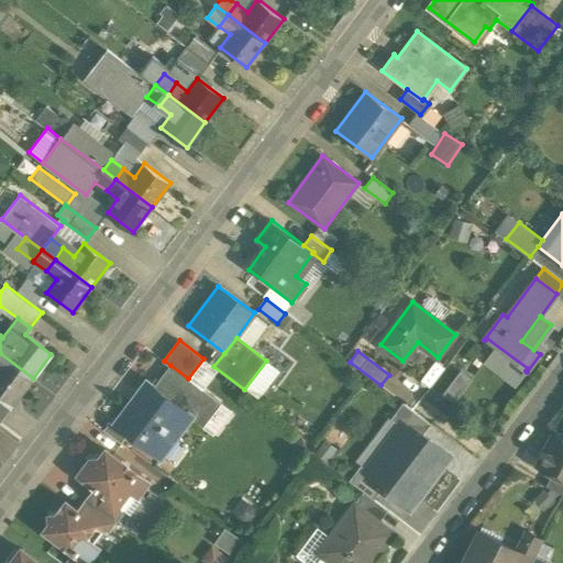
[(33,378),(0,353),(0,393),(13,404),(33,378)]
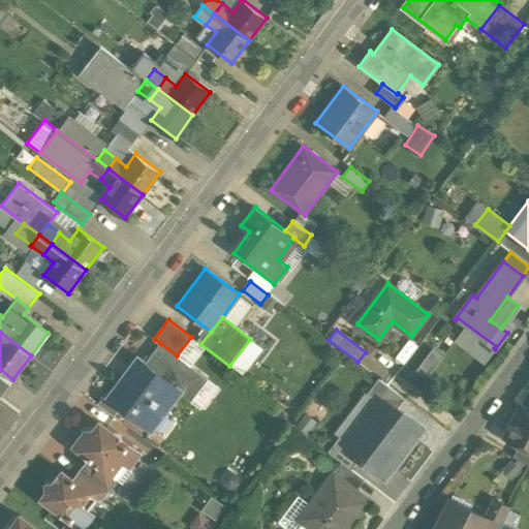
[(177,355),(160,343),(144,365),(137,360),(110,398),(151,430),(180,392),(191,400),(207,379),(177,355)]
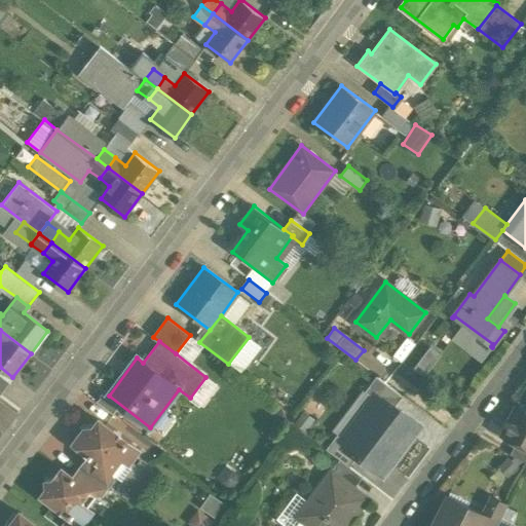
[(429,347),(414,368),(423,375),(439,354),(429,347)]
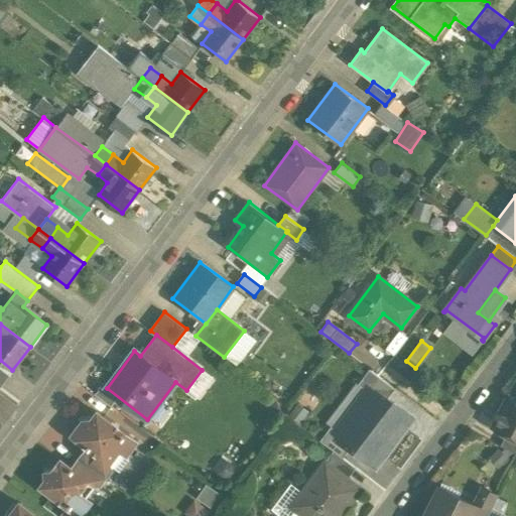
[(0,385),(9,374),(0,366),(0,385)]
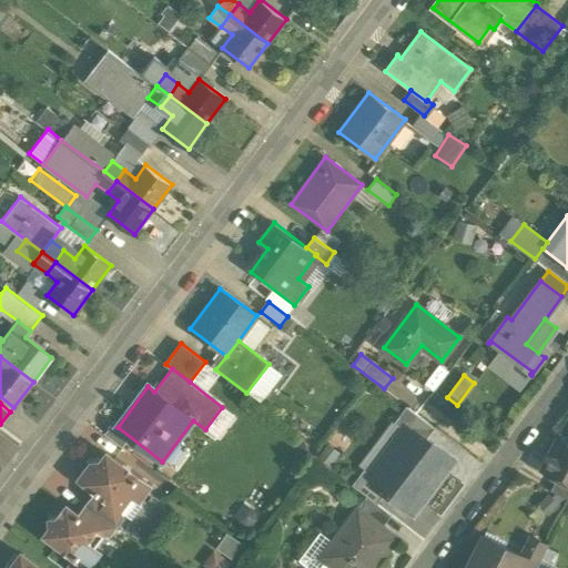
[(407,424),(426,438),(435,427),(407,406),(395,422),(403,429),(407,424)]
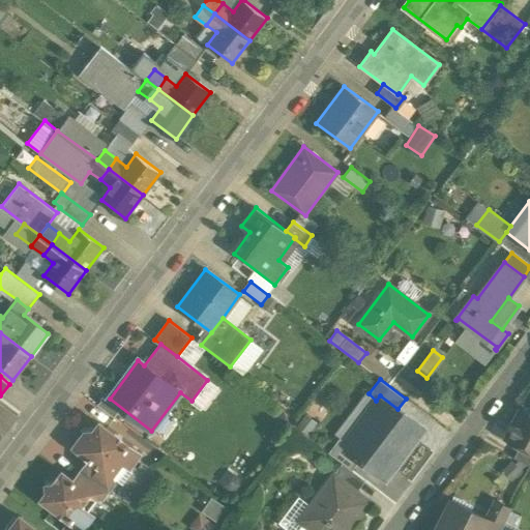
[(376,401),(361,419),(407,455),(427,432),(398,409),(380,395),(376,401)]
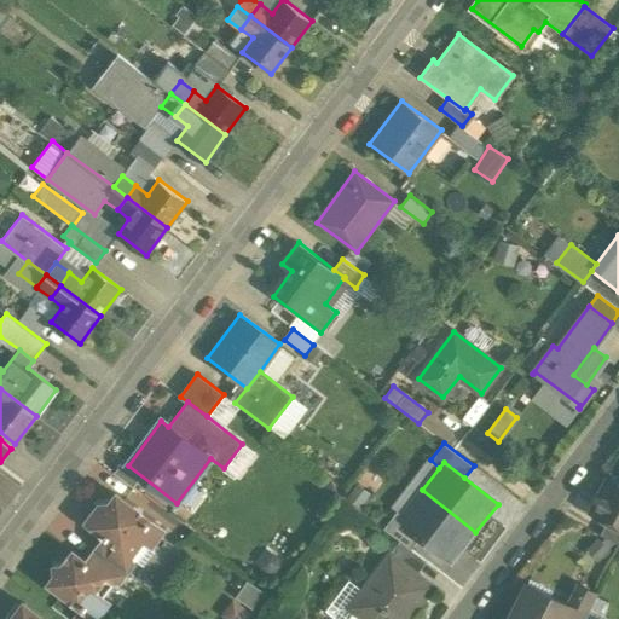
[(618,484),(609,479),(593,512),(607,519),(618,525),(618,484)]
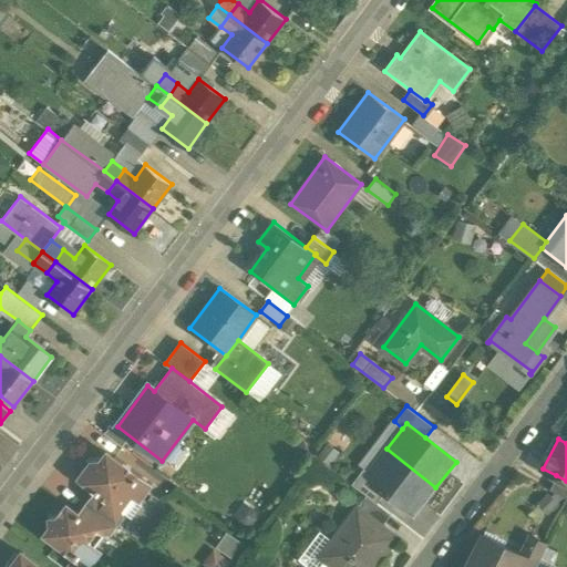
[(414,514),(435,487),(387,449),(368,472),(366,475),(385,492),(414,514)]
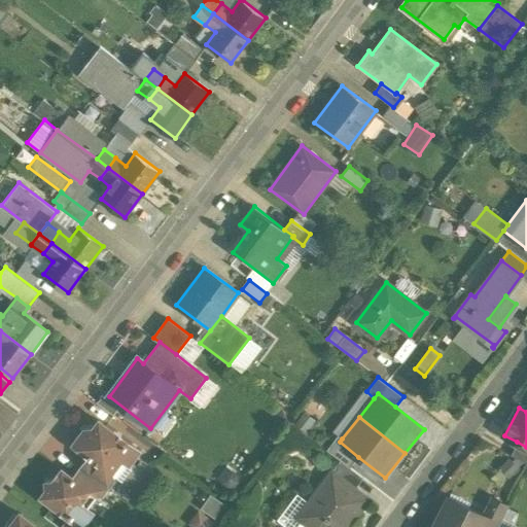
[(141,451),(99,418),(93,427),(82,428),(71,444),(88,456),(89,455),(106,469),(107,467),(113,473),(123,461),(129,466),(141,451)]
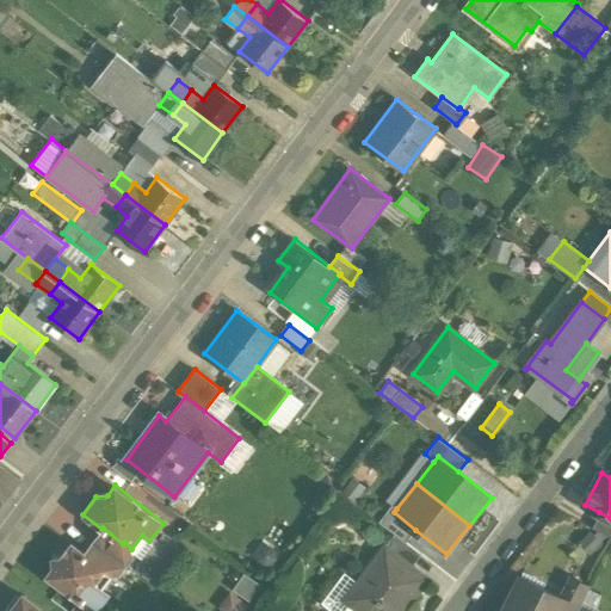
[(406,542),(415,530),(394,512),(396,508),(392,506),(380,522),(394,534),(406,542)]
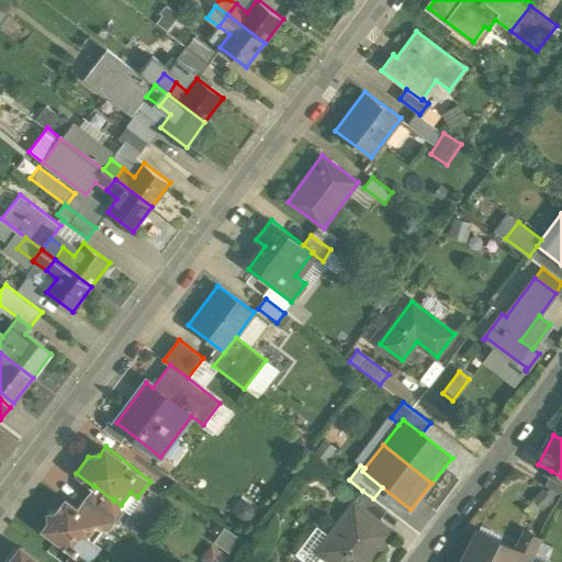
[(561,476),(551,471),(544,485),(561,493),(561,476)]
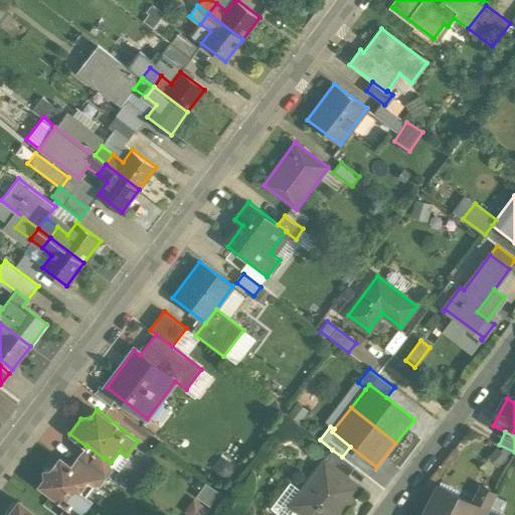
[(104,459),(87,445),(86,446),(78,456),(105,476),(112,468),(111,463),(105,457),(104,459)]
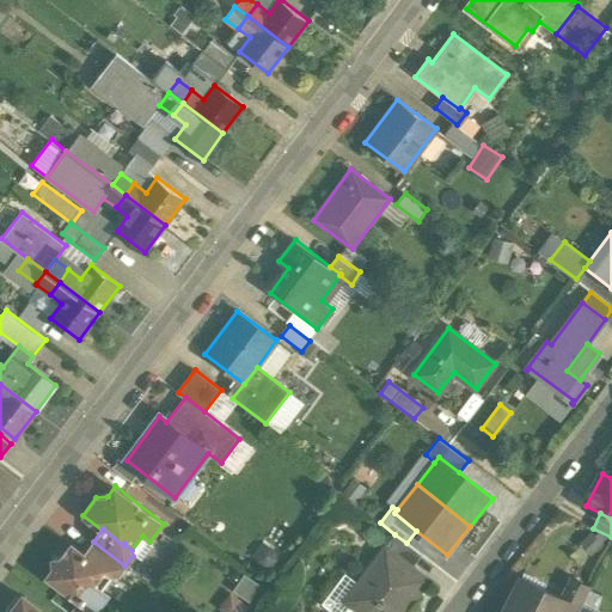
[(407,543),(395,534),(385,549),(390,552),(391,551),(412,568),(422,555),(407,543)]
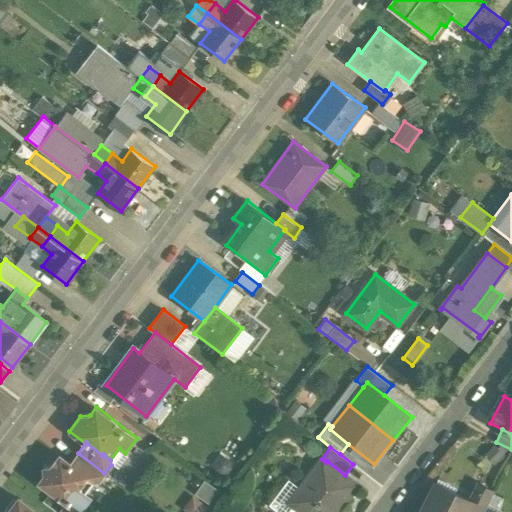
[(104,473),(78,453),(71,462),(71,463),(87,476),(87,477),(93,481),(99,480),(104,473)]
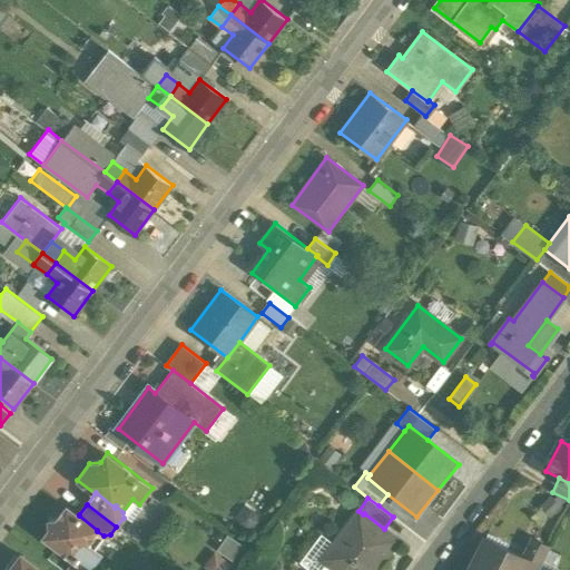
[(79,514),(67,505),(56,520),(48,520),(49,528),(42,537),(86,569),(88,569),(101,553),(95,548),(104,536),(97,531),(97,530),(79,516),(79,514)]
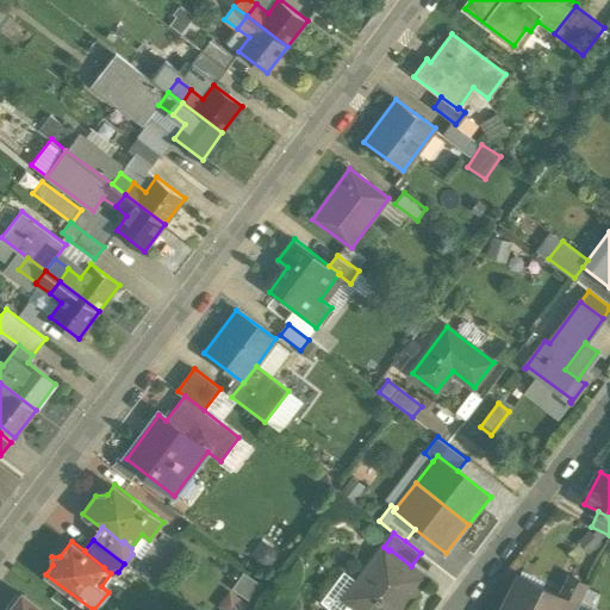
[(411,566),(390,549),(388,551),(384,547),(356,582),(343,598),(349,602),(359,609),(402,609),(427,578),(411,566)]
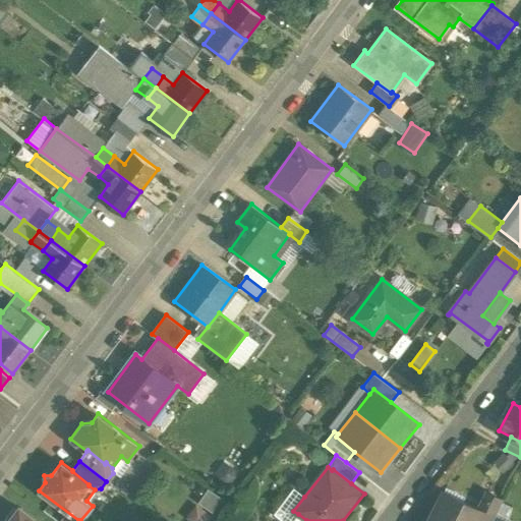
[(208,487),(192,515),(204,520),(210,520),(224,497),(208,487)]
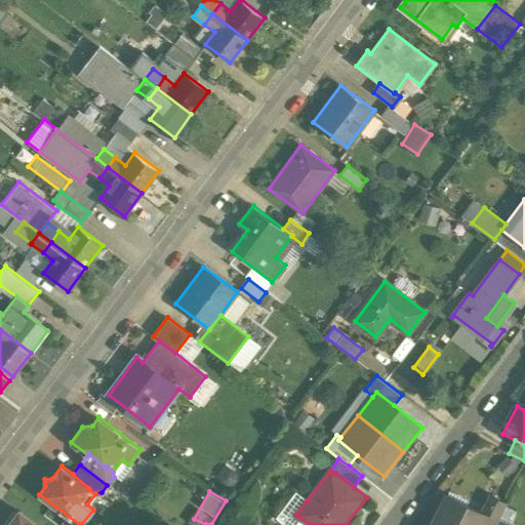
[(295,492),(276,518),(285,524),(294,524),(300,518),(295,515),(307,500),(295,492)]
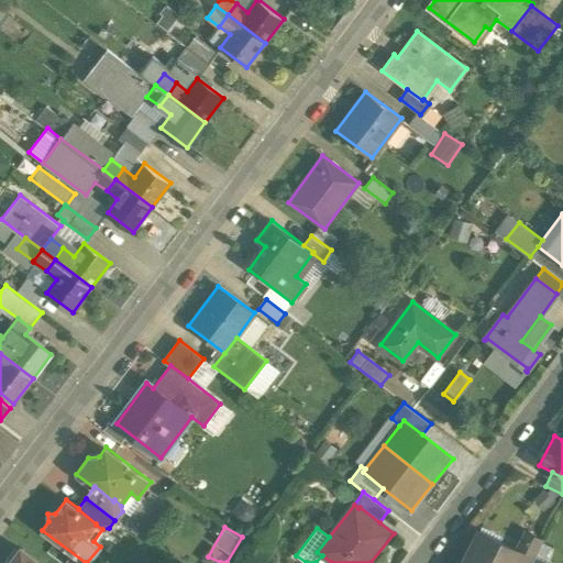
[(531,562),(542,541),(522,531),(514,549),(519,552),(514,562),(531,562)]
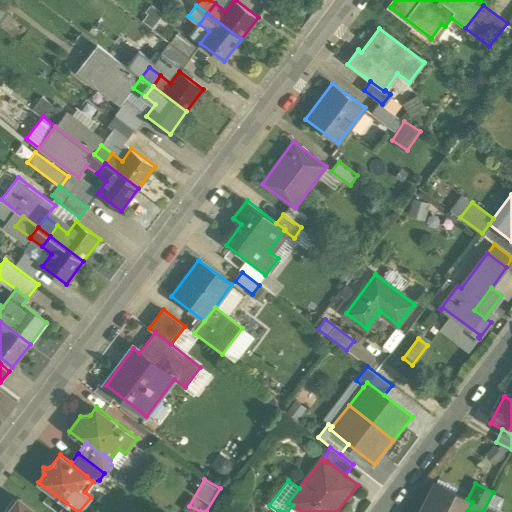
[(450,500),(431,491),(420,511),(467,511),(472,502),(467,499),(454,492),(450,500)]
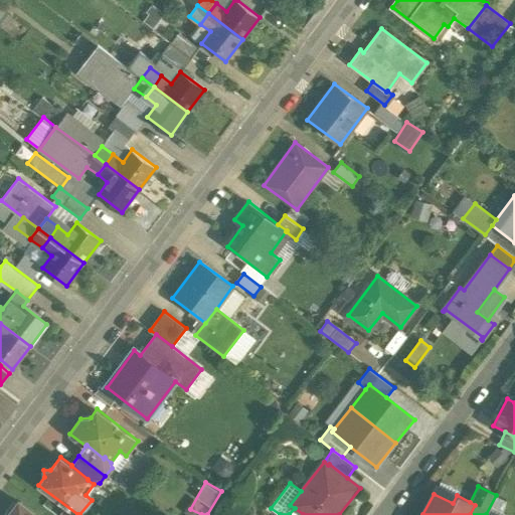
[(36,514),(18,501),(7,514),(36,514)]
